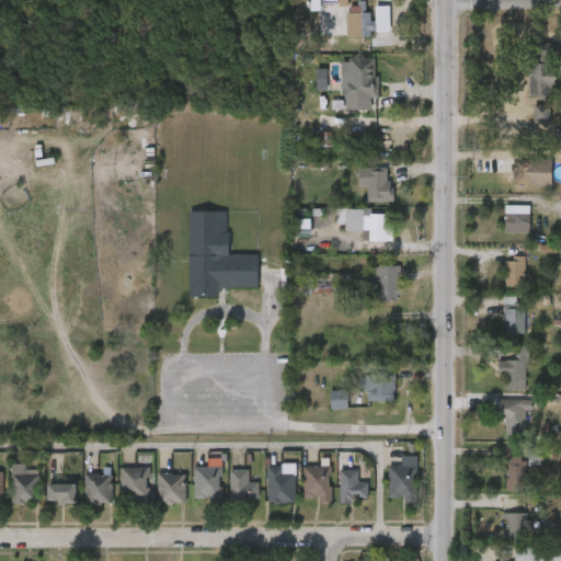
[(389,7),(376,7),(376,21),(370,21),(370,13),(364,13),(364,1),(358,1),(358,7),(347,7),(347,36),(373,36),(373,32),(390,32),(389,7)]
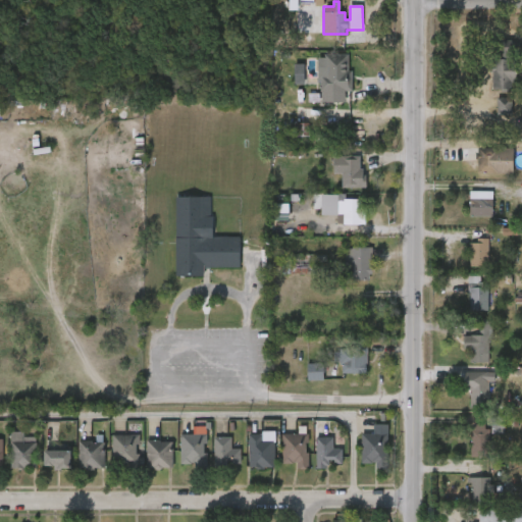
[(514,87),(491,87),(491,41),(515,41),(514,87)]
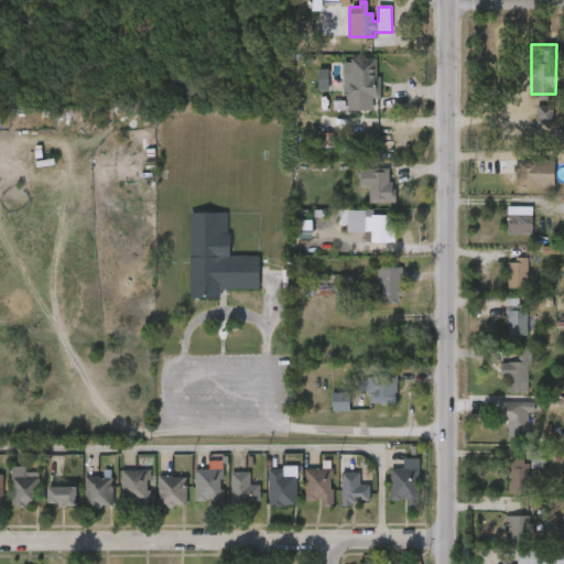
[(371,96),(371,109),(346,109),(346,71),(351,71),(351,58),(379,58),(379,96),(371,96)]
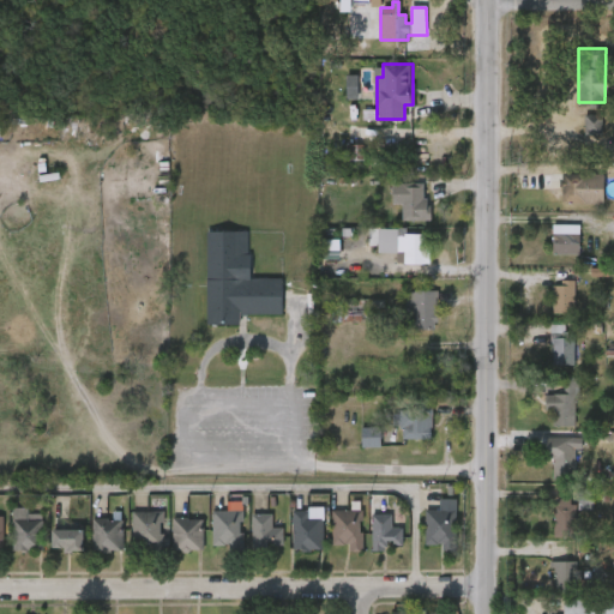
[(602,115),(585,115),(584,136),(601,136),(602,115)]
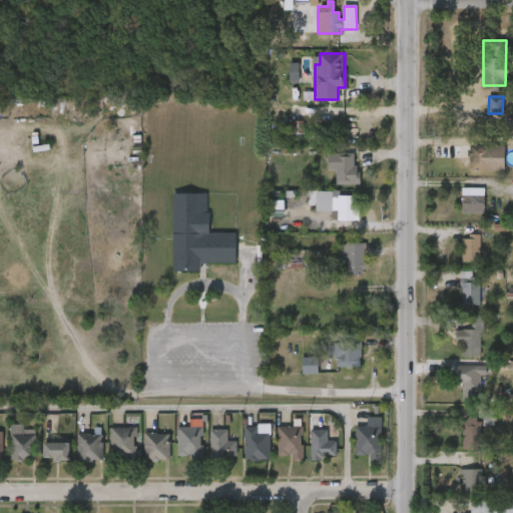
[(306,133),(305,120),(290,121),(290,134),(306,133)]
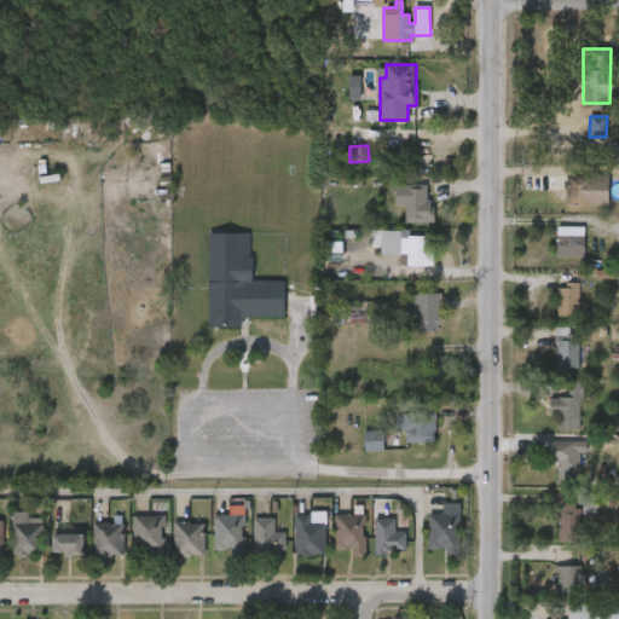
[(606,203),(566,203),(566,174),(606,174),(606,203)]
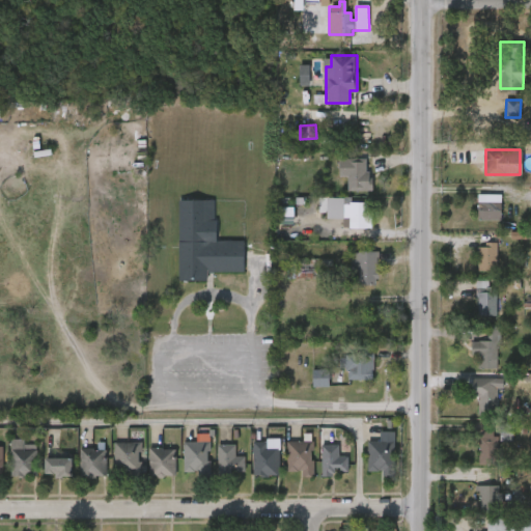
[(348,191),(348,173),(338,173),(338,159),(365,159),(365,170),(368,170),(368,176),(372,176),(372,191),(348,191)]
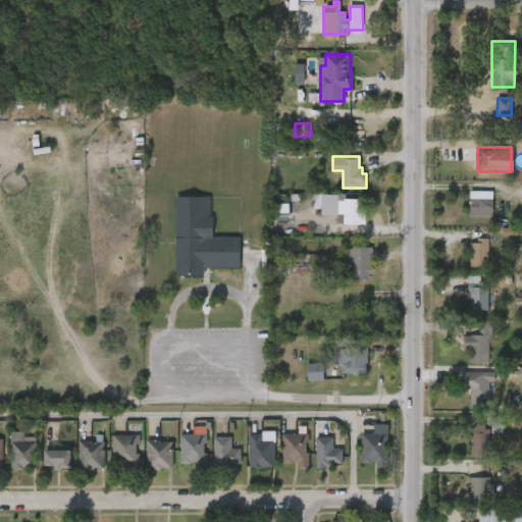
[(240,267),(204,268),(204,276),(175,276),(175,196),(206,196),(206,237),(239,237),(240,267)]
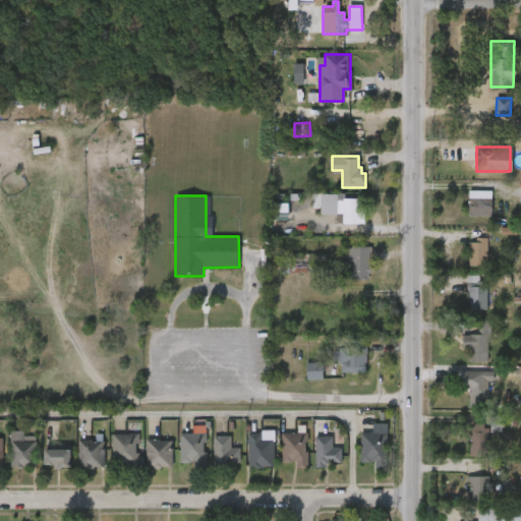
[(360,198),(360,225),(335,225),(335,215),(322,215),(322,195),(337,195),(337,198),(360,198)]
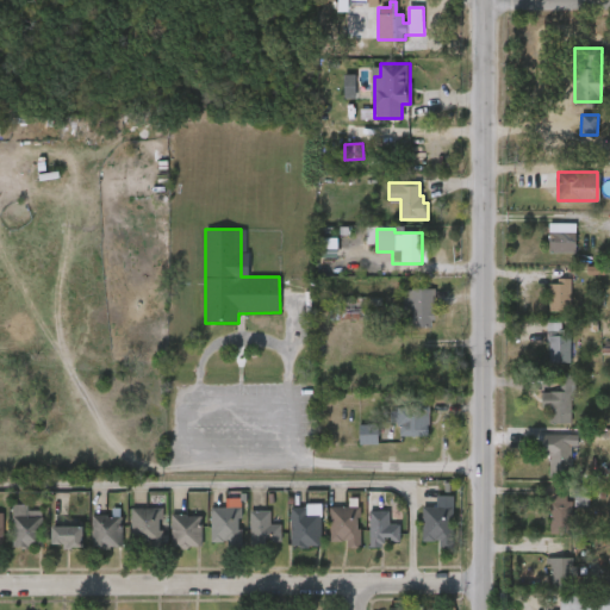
[(574,251),(548,251),(548,230),(574,230),(574,251)]
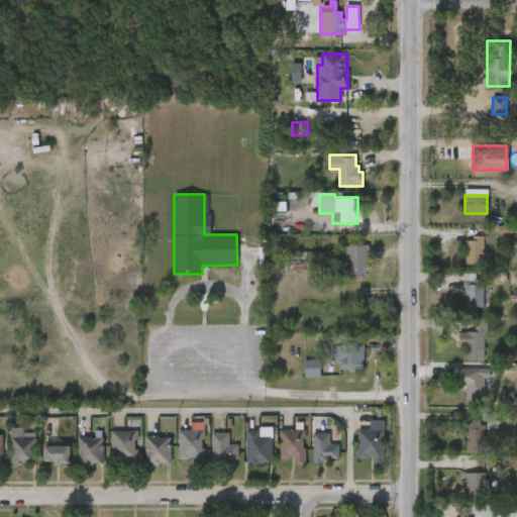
[(286,203),(270,202),(269,218),(286,219),(286,203)]
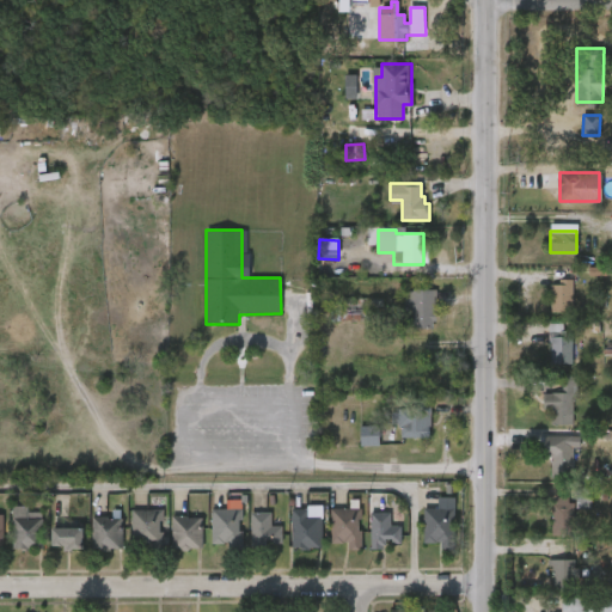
[(550,312),(550,277),(571,277),(571,312),(550,312)]
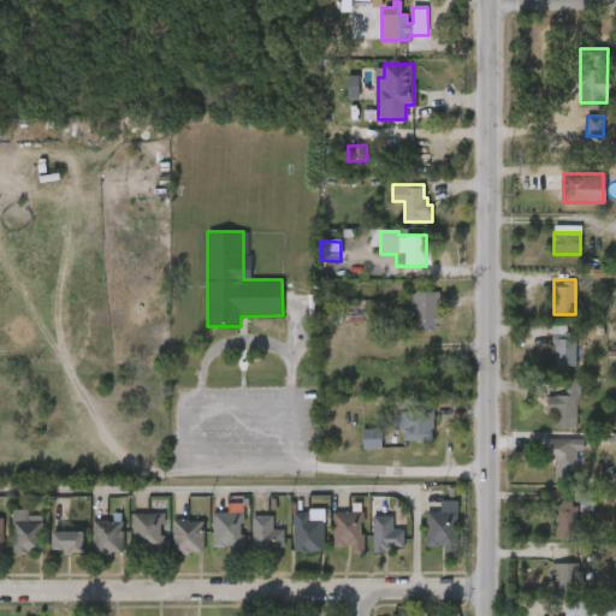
[(413,292),(437,292),(437,331),(413,331),(413,292)]
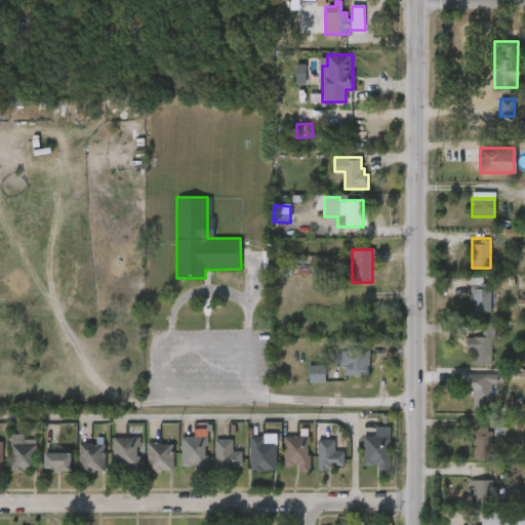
[(317,275),(289,275),(289,257),(317,257),(317,275)]
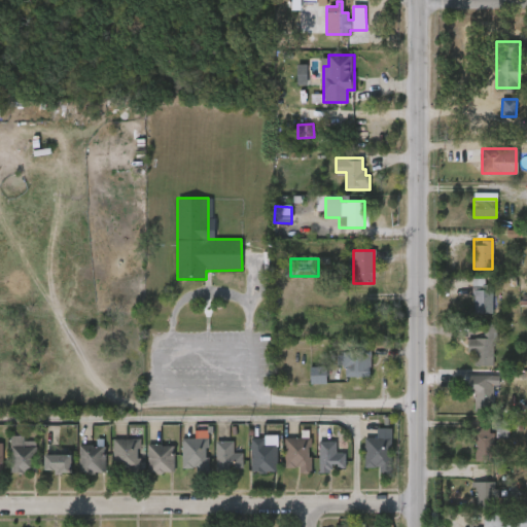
[(470,279),(493,279),(493,313),(470,313),(470,279)]
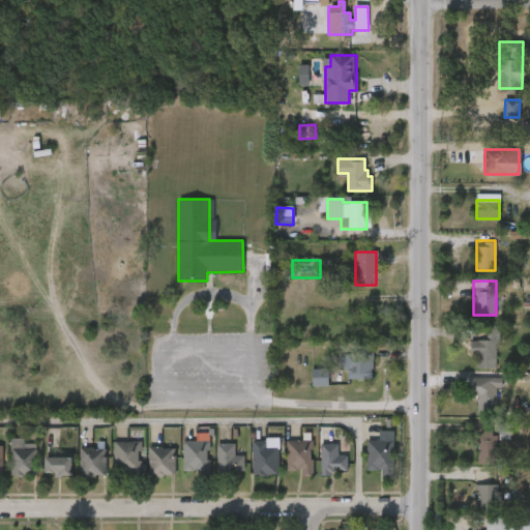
[(470,354),(470,340),(484,340),(486,325),(497,325),(496,366),(477,366),(477,355),(470,354)]
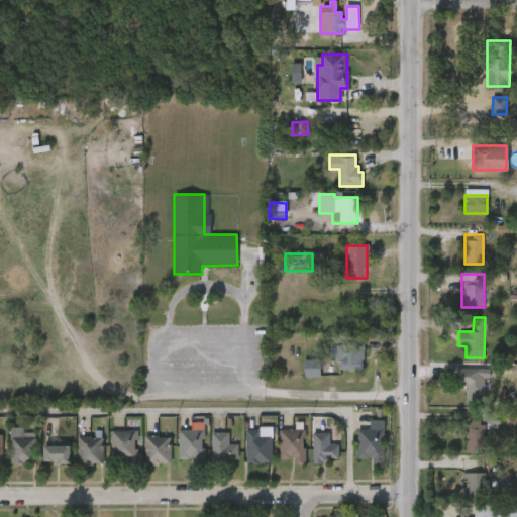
[(364,370),(337,370),(337,340),(364,340),(364,370)]
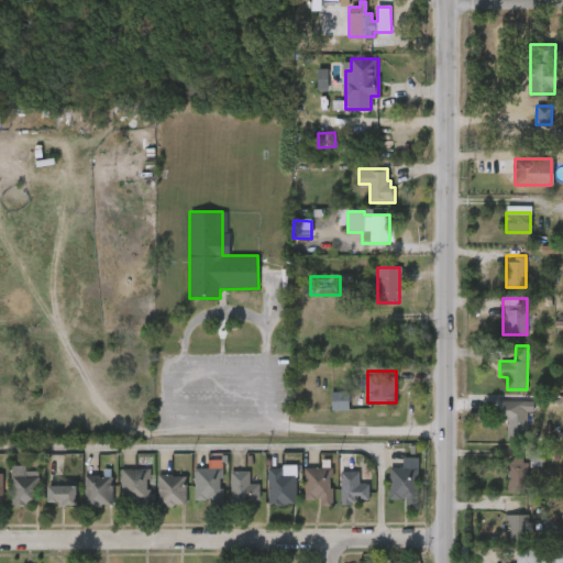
[(332,410),(332,394),(349,394),(349,410),(332,410)]
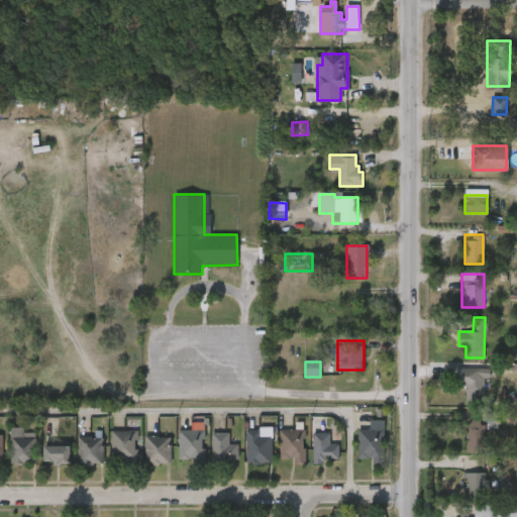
[(460,368),(486,368),(486,403),(464,403),(464,387),(460,387),(460,368)]
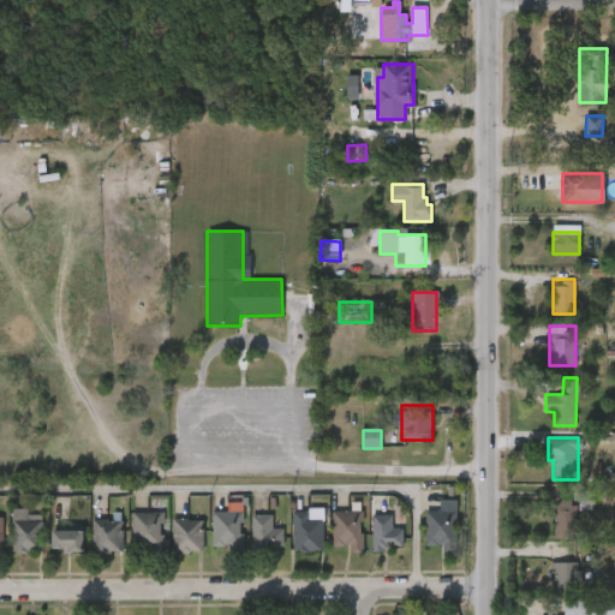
[(424,512),(437,512),(437,500),(455,500),(455,548),(424,548),(424,512)]
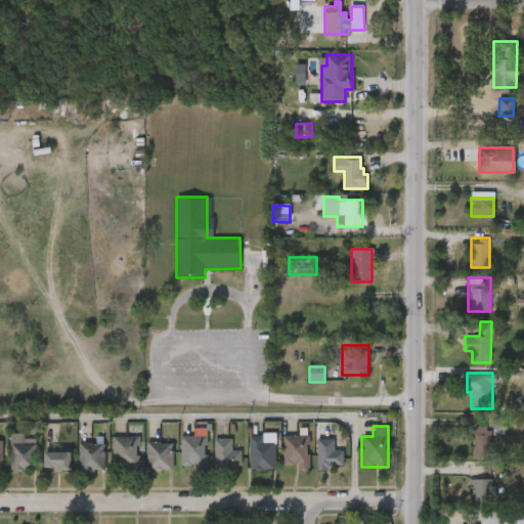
[(490,426),(490,455),(472,455),(472,426),(490,426)]
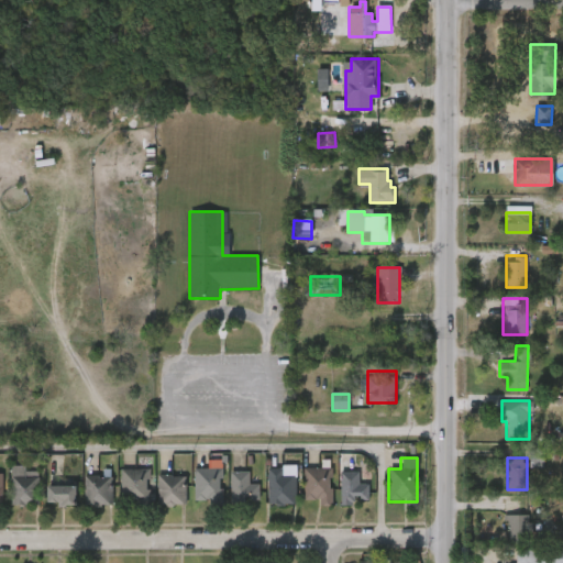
[(266,505),(266,466),(295,466),(295,505),(266,505)]
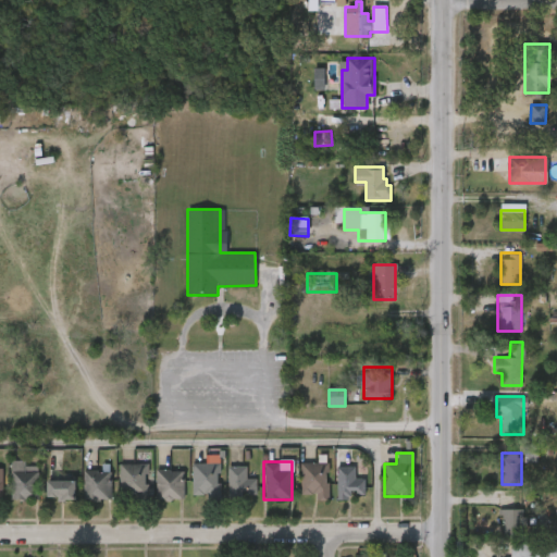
[(10,499),(10,462),(37,462),(37,499),(10,499)]
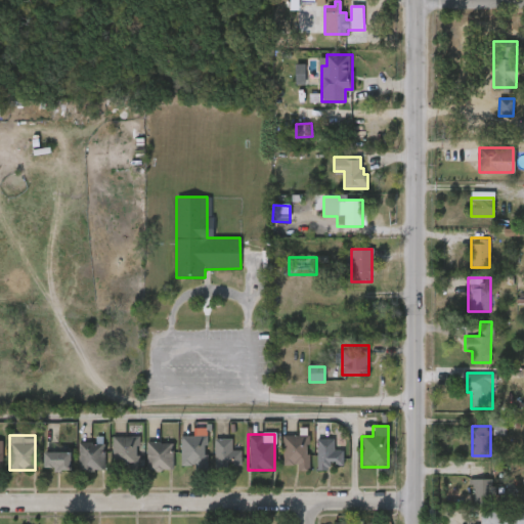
[(69,435),(69,469),(43,469),(44,435),(69,435)]
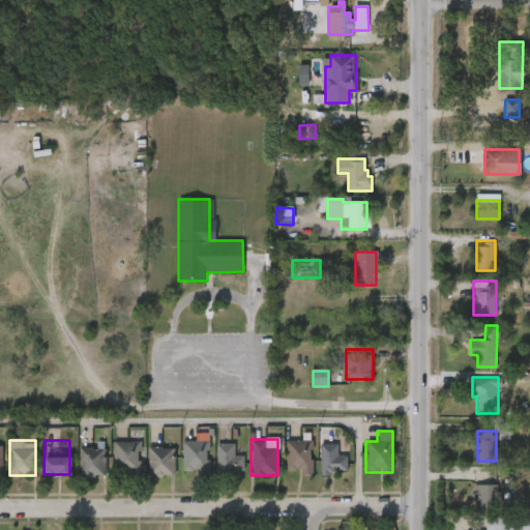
[(182,471),(182,440),(208,440),(208,471),(182,471)]
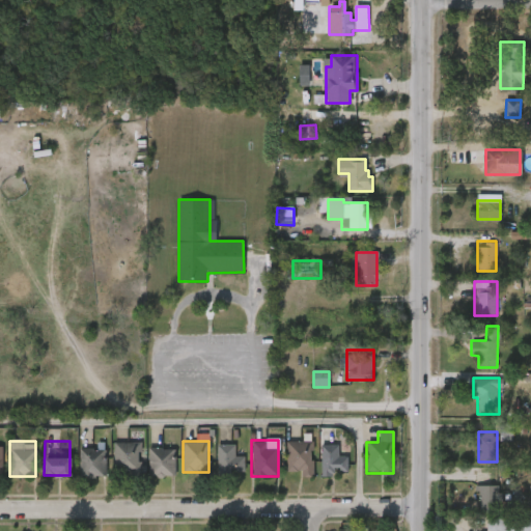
[(113,442),(139,442),(139,474),(113,474),(113,442)]
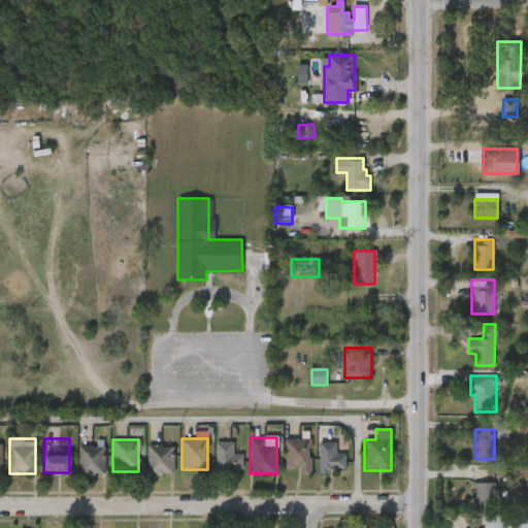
[(284,439),(310,439),(310,471),(284,471),(284,439)]
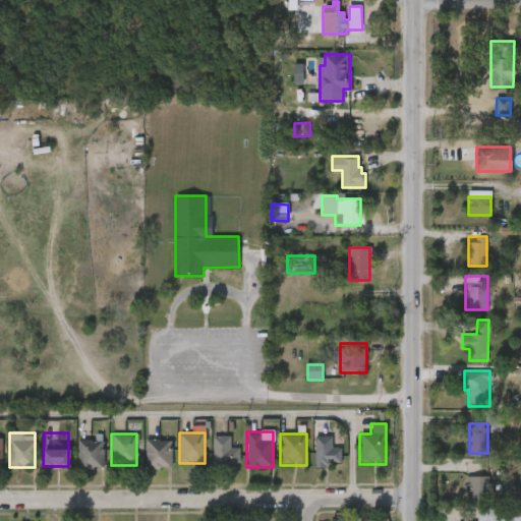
[(230,436),(230,447),(238,447),(238,465),(213,465),(213,436),(230,436)]
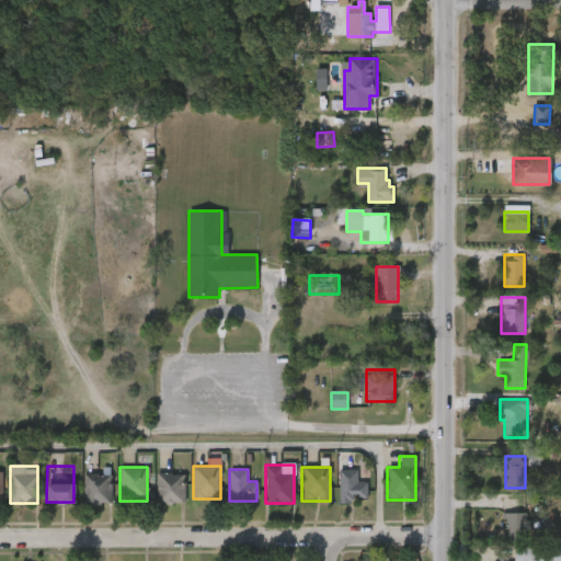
[(356,480),(367,480),(367,501),(338,501),(338,469),(356,469),(356,480)]
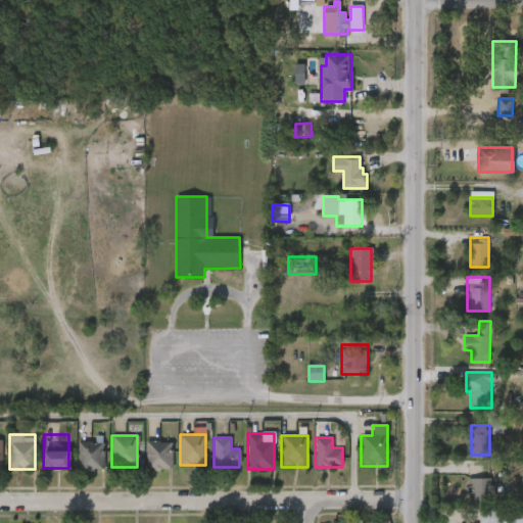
[(77,468),(77,441),(102,441),(102,468),(77,468)]
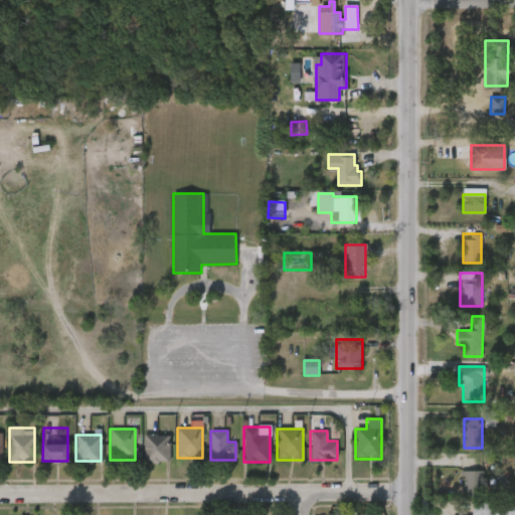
[(143,461),(143,435),(169,435),(169,461),(143,461)]
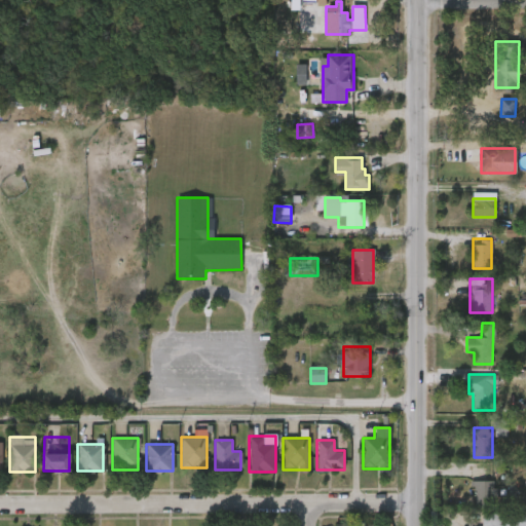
[(493,480),(493,508),(471,508),(471,480),(493,480)]
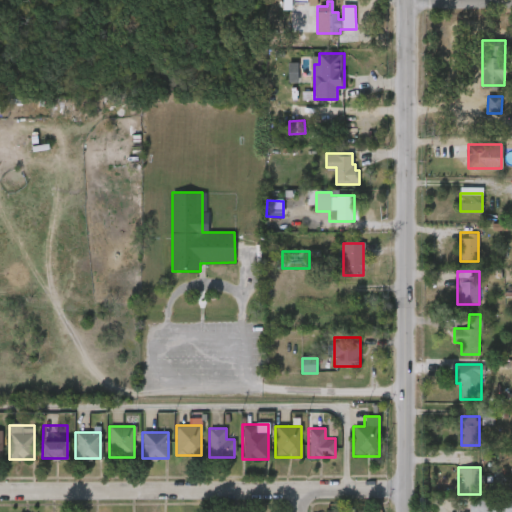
[(511,511),(511,501),(470,502),(469,511),(511,511)]
